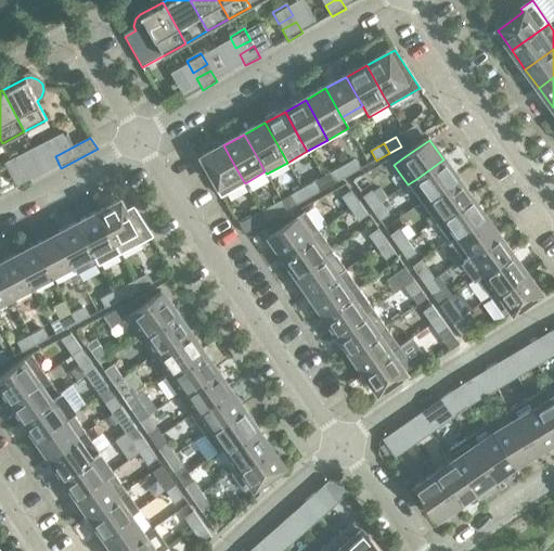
[(203,157),(218,187),(216,188),(220,196),(245,183),(240,175),(223,145),(203,157)]
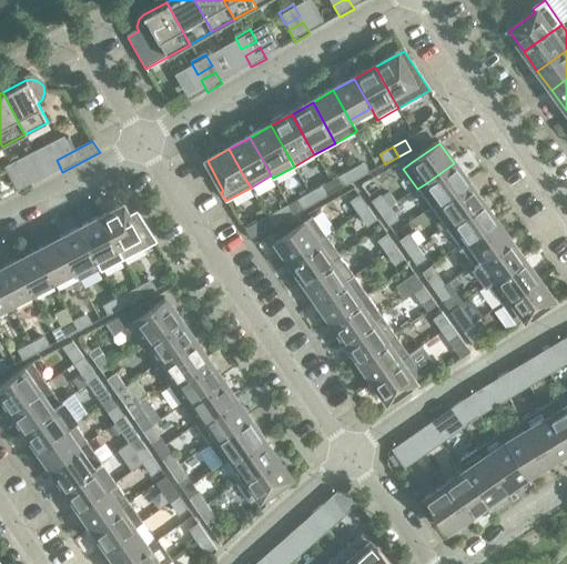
[(17,158),(2,165),(8,177),(23,169),(17,158)]
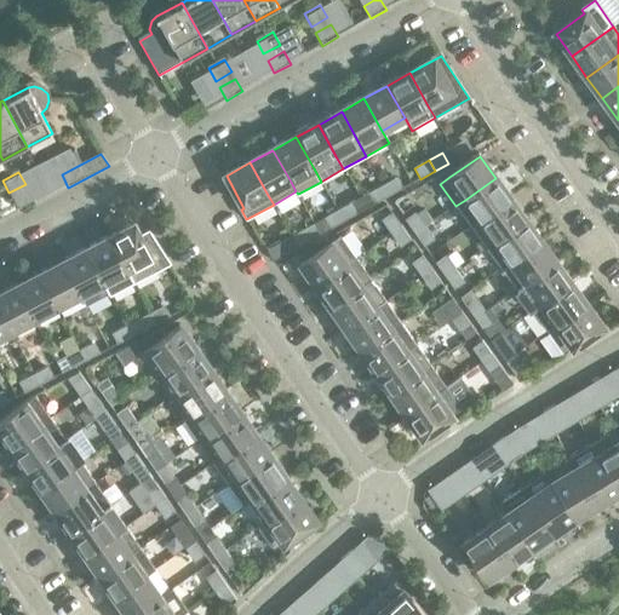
[(397,178),(383,185),(389,196),(403,188),(397,178)]
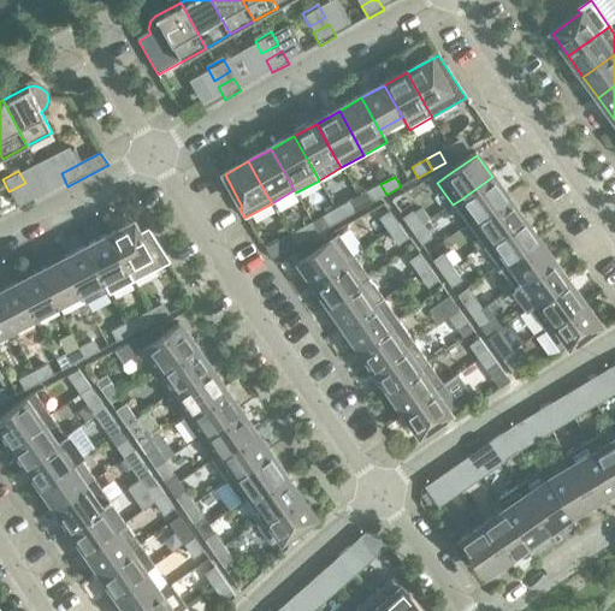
[(492,177),(462,199),(453,205),(468,226),(478,219),(507,199),(492,177)]
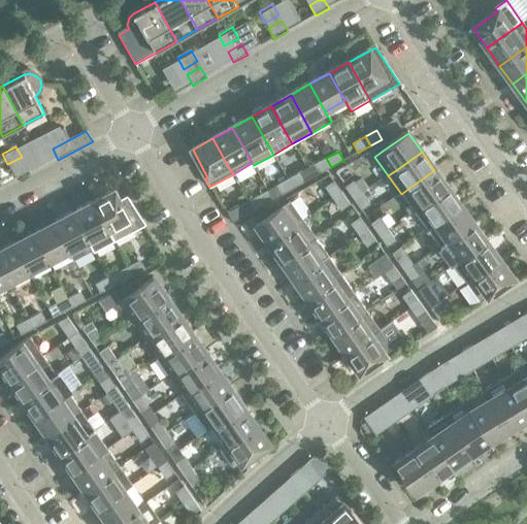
[(311,178),(331,167),(326,158),(306,169),(311,178)]
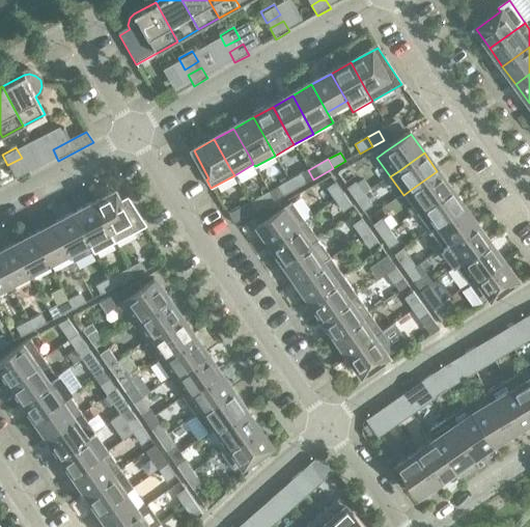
[(10,171),(17,183),(30,174),(25,164),(10,171)]
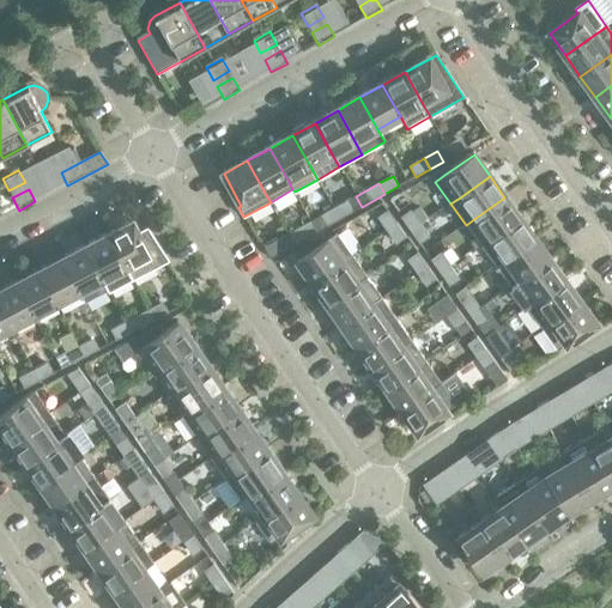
[(339,219),(362,207),(356,196),(333,210),(339,219)]
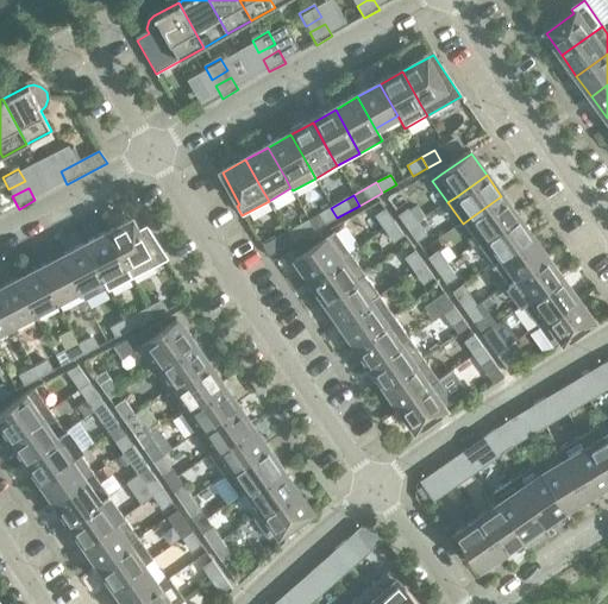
[(501,196),(472,216),(463,224),(478,244),(488,238),(516,216),(501,196)]
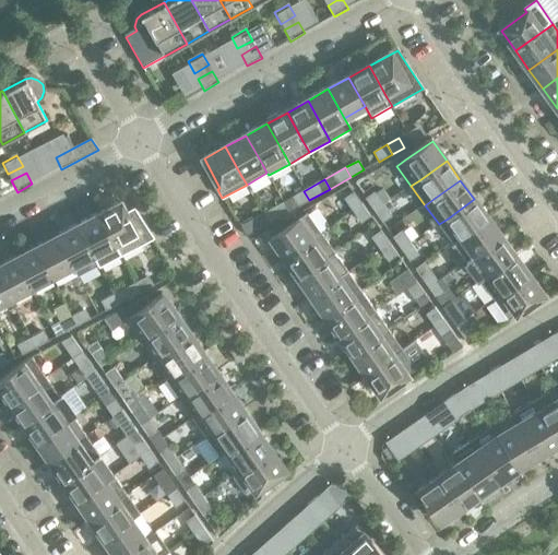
[(309,200),(304,191),(284,202),(288,212),(309,200)]
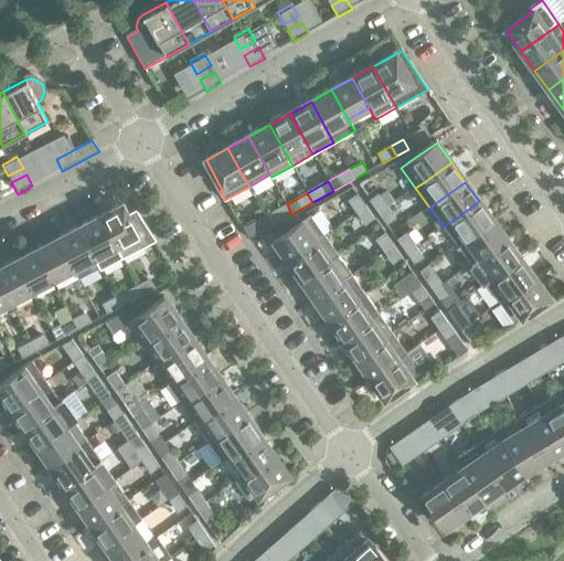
[(378,194),(369,201),(379,214),(387,209),(378,194)]
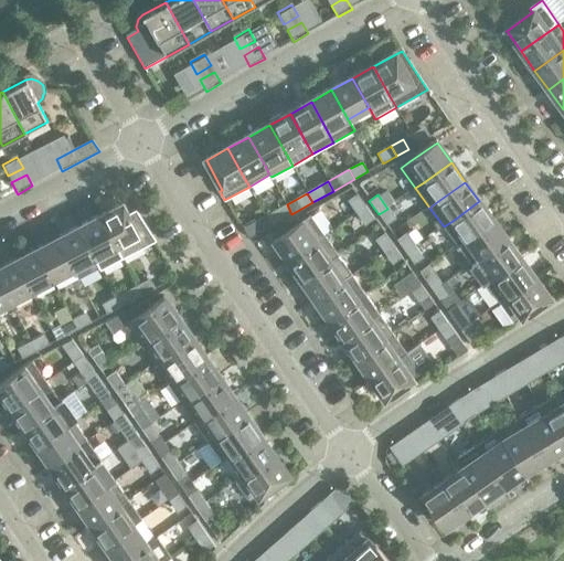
[(365,209),(357,196),(348,201),(357,214),(365,209)]
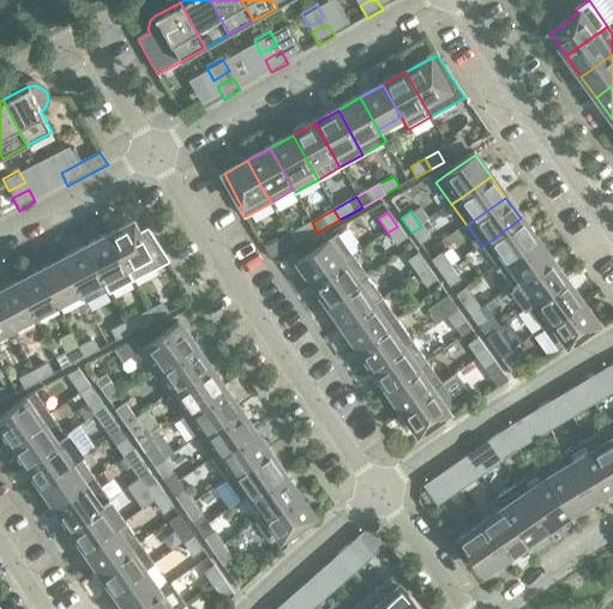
[(521,218),(492,240),(482,246),(497,267),(506,260),(536,240),(521,218)]
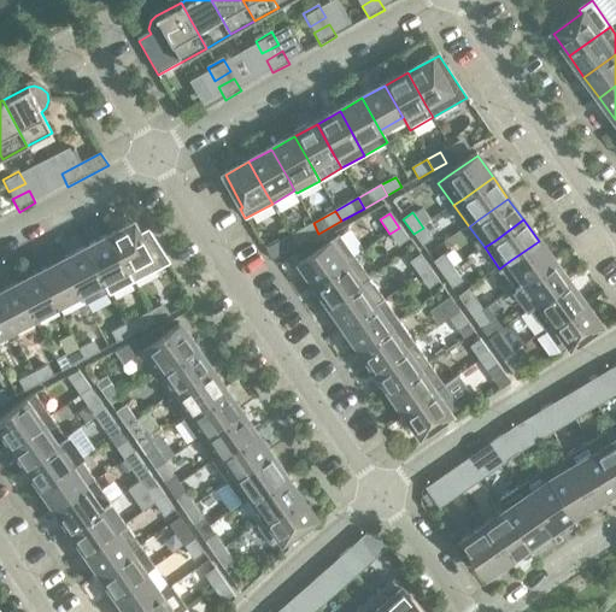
[(297,246),(318,234),(314,223),(291,236),(297,246)]
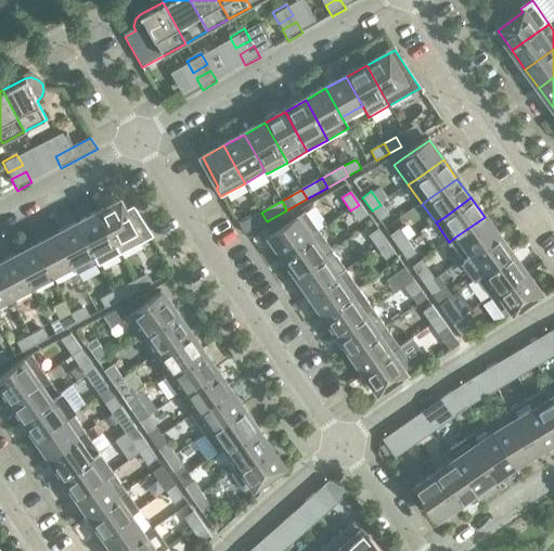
[(151,236),(133,208),(126,213),(120,202),(99,214),(113,242),(119,254),(151,236)]
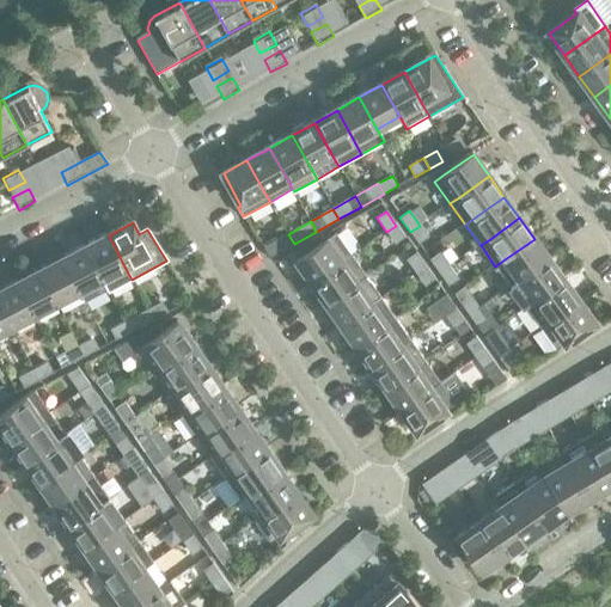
[(404,238),(396,226),(386,232),(396,245),(404,238)]
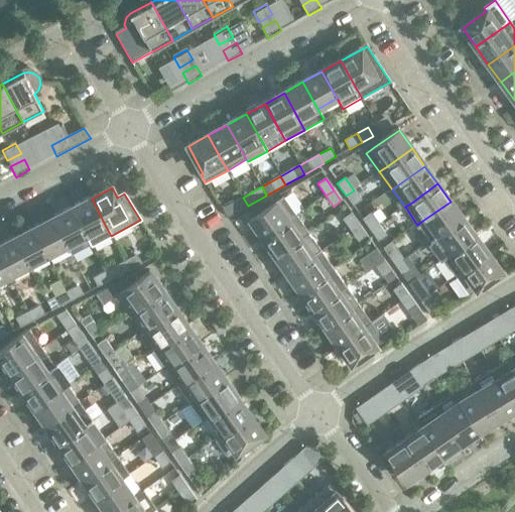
[(361,201),(354,190),(346,196),(353,206),(361,201)]
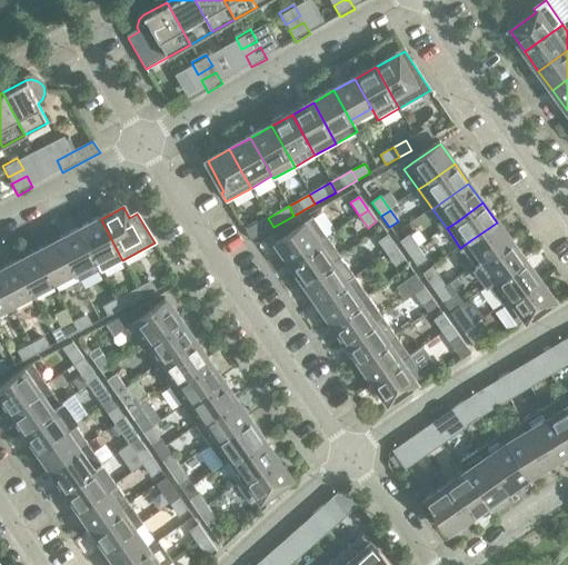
[(251,240),(273,227),(268,218),(245,230),(251,240)]
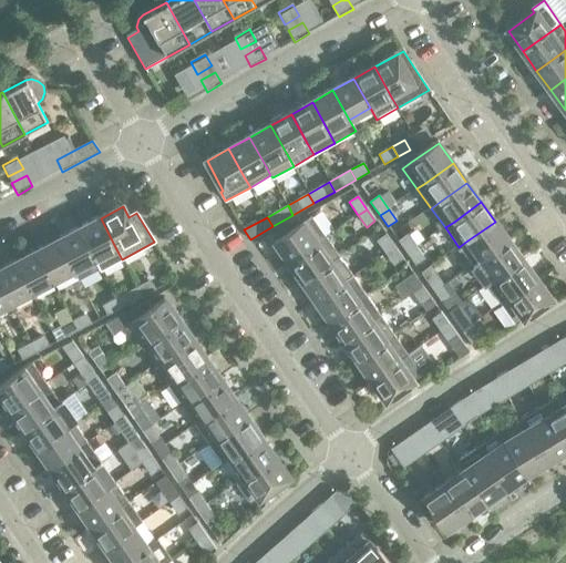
[(318,244),(319,243),(326,237),(311,217),(275,242),(289,263),(317,244),(318,244)]
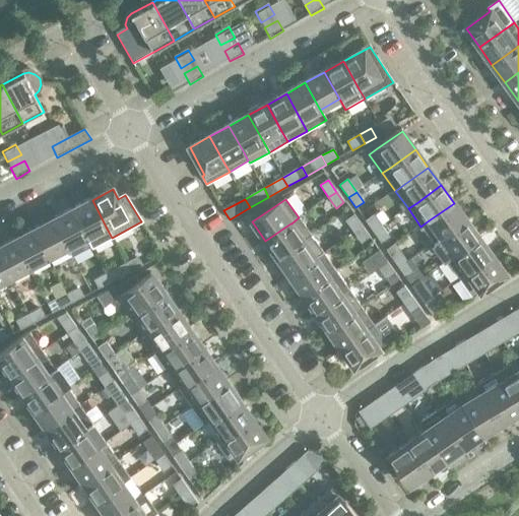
[(92,200),(72,210),(86,237),(92,248),(112,238),(106,227),(92,200)]
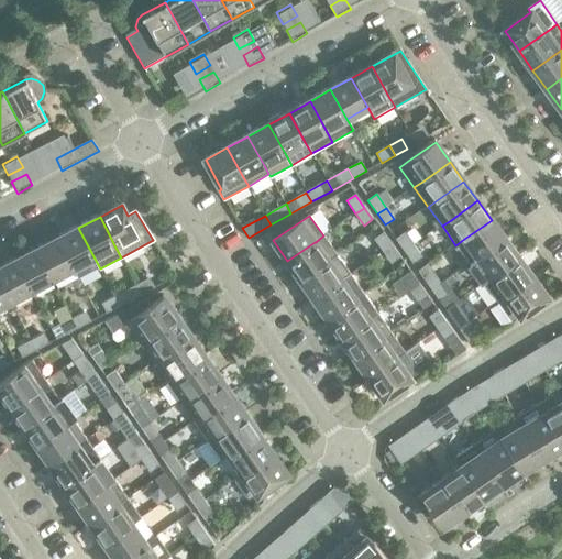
[(492,220),(464,239),(455,245),(470,265),(505,239),(492,220)]
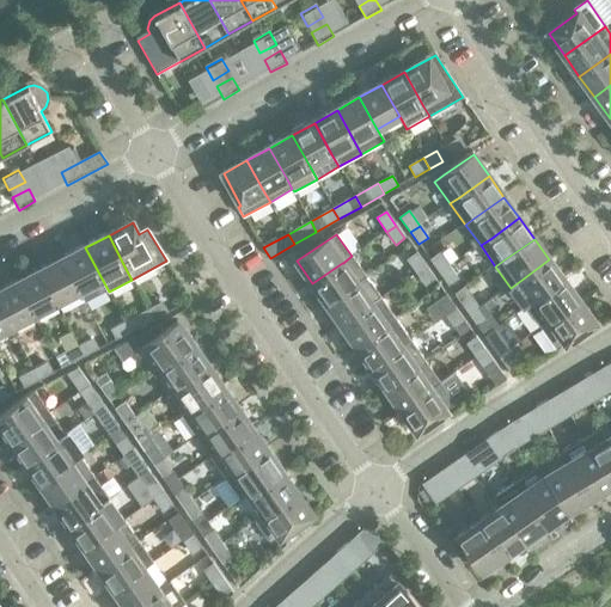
[(102,279),(85,247),(62,259),(79,292),(86,304),(109,292),(102,279)]
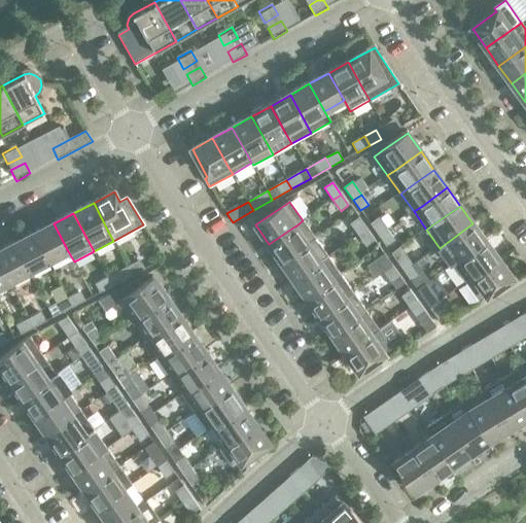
[(366,231),(358,218),(349,223),(358,237),(366,231)]
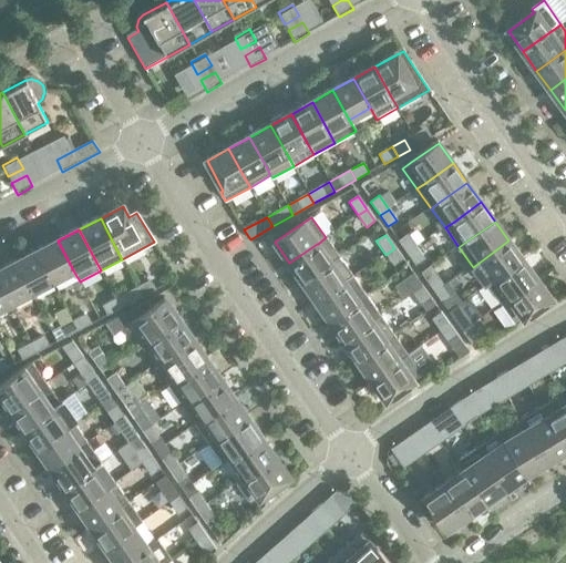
[(408,235),(398,242),(408,255),(417,248),(408,235)]
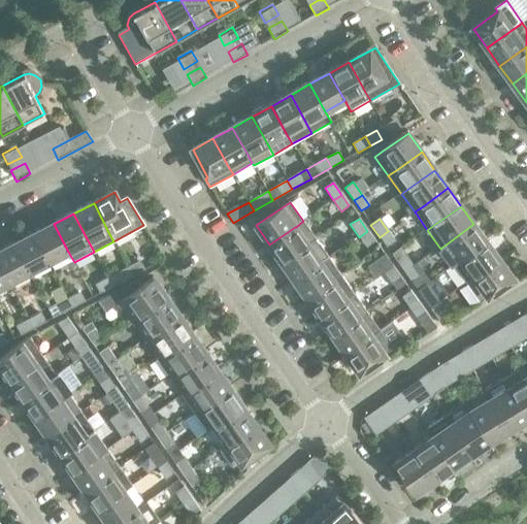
[(295,227),(269,244),(283,263),(308,246),(317,239),(303,221),(297,226),(296,227),(295,227)]
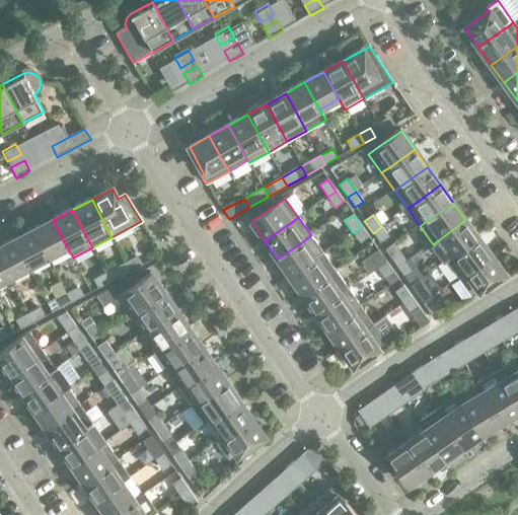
[(53,220),(33,230),(48,258),(67,247),(53,220)]
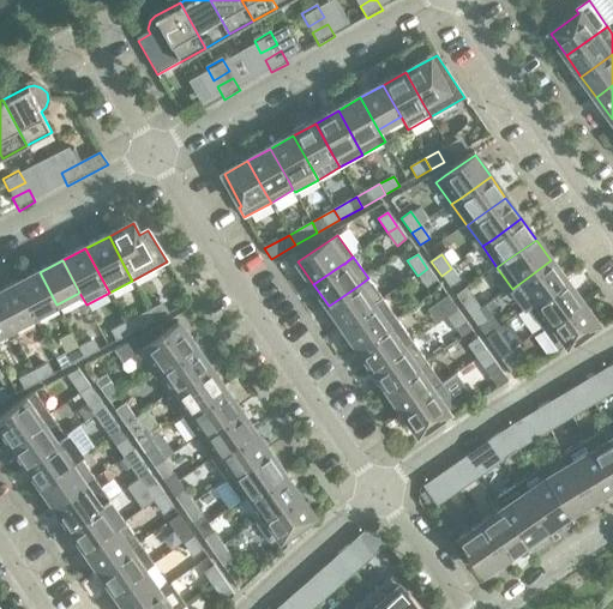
[(566,282),(551,260),(512,289),(527,309),(566,282)]
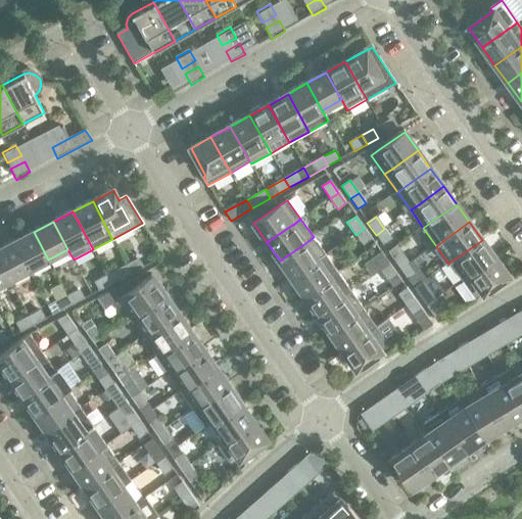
[(371,239),(364,229),(356,235),(363,245),(371,239)]
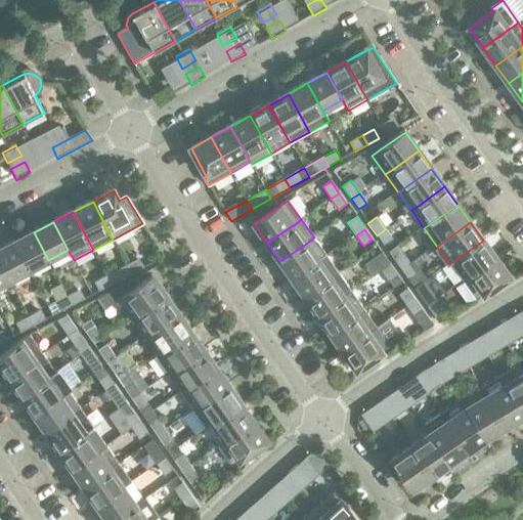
[(398,247),(385,229),(377,235),(389,253),(398,247)]
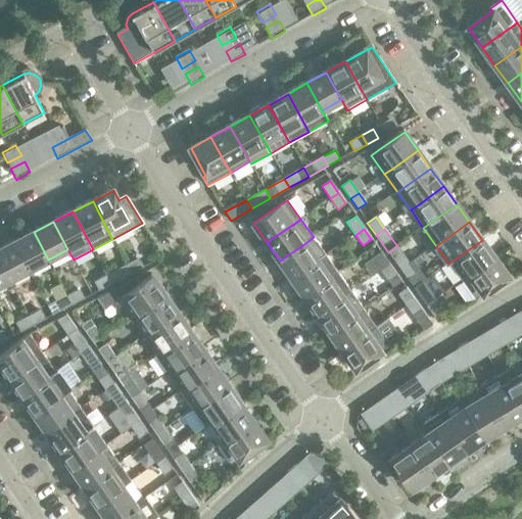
[(34,232),(14,242),(29,270),(48,260),(34,232)]
